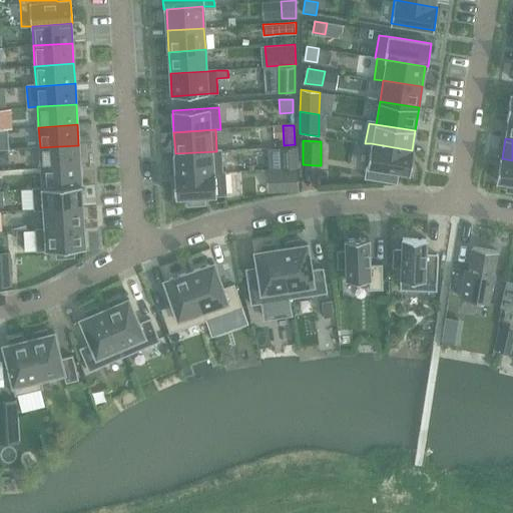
[(414,150),(412,150),(371,143),(367,166),(399,171),(410,173),(414,150)]
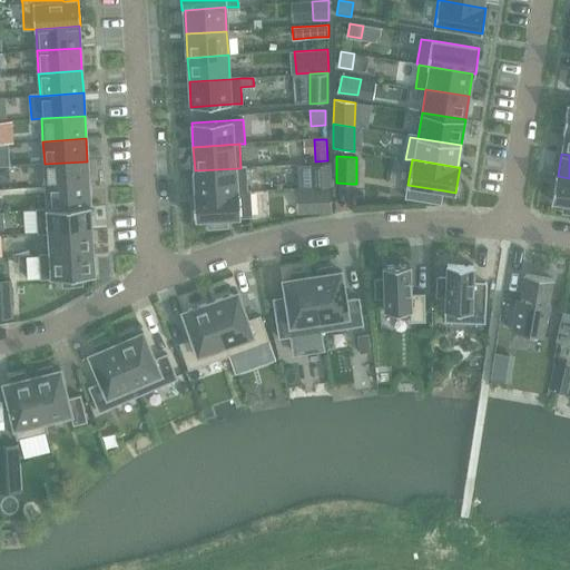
[(87,161),(45,164),(46,186),(89,184),(87,161)]
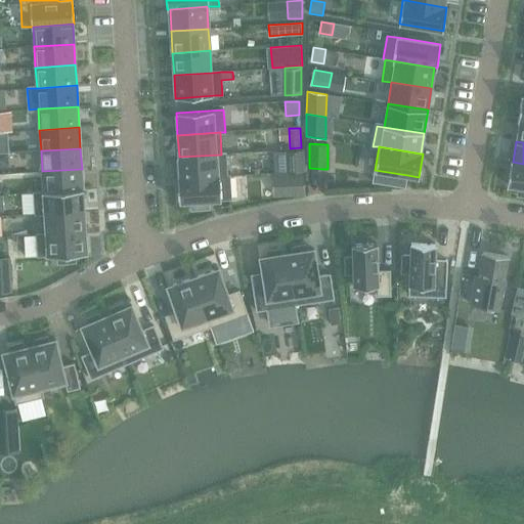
[(226,154),(221,155),(179,157),(180,179),(227,176),(226,154)]
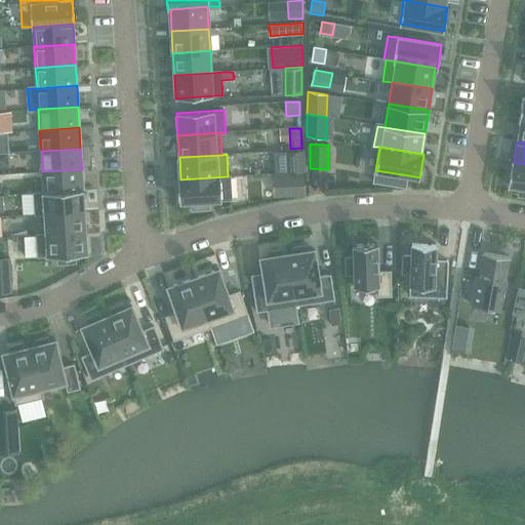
[(287,157),(288,172),(305,171),(304,156),(287,157)]
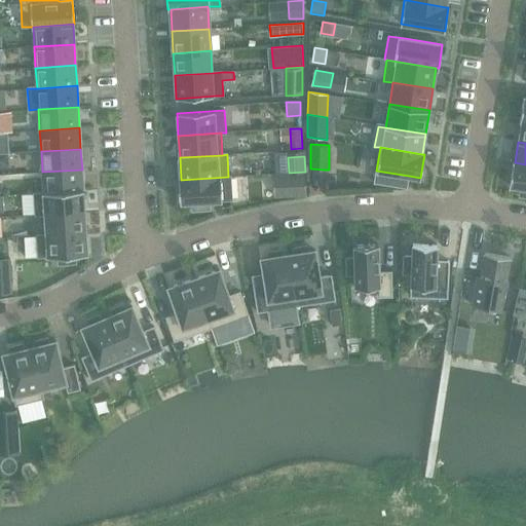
[(253,182),(274,175),(270,162),(249,168),(253,182)]
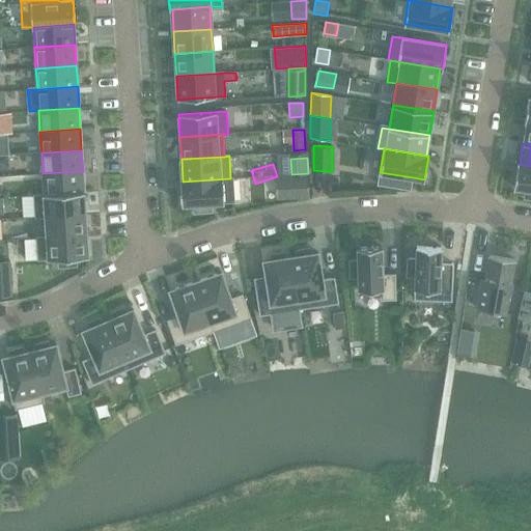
[(530,166),(520,164),(518,164),(513,188),(526,190),(524,198),(530,198),(530,166)]
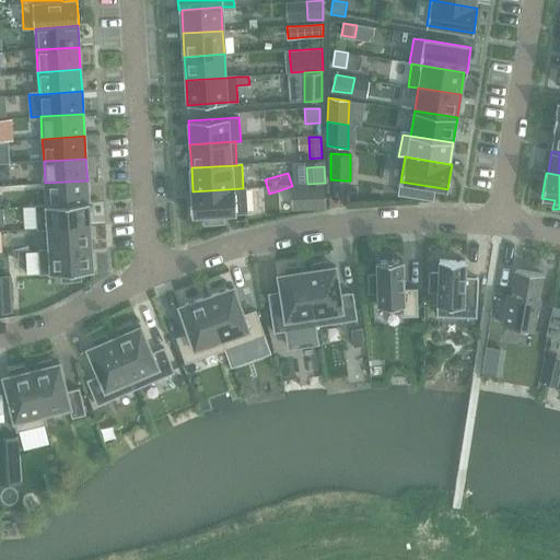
[(88,181),(45,183),(46,206),(89,202),(88,181)]
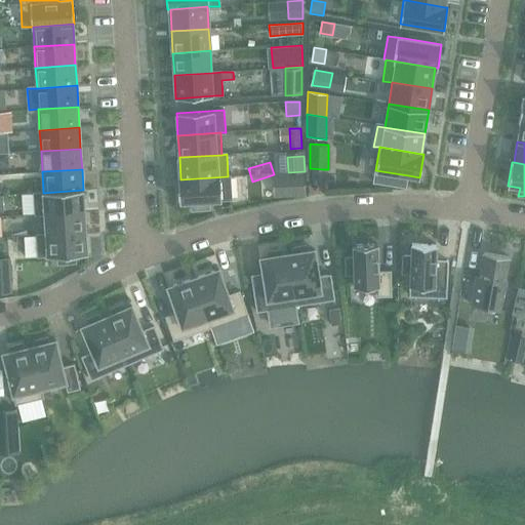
[(305,171),(288,172),(289,196),(306,196),(305,171)]
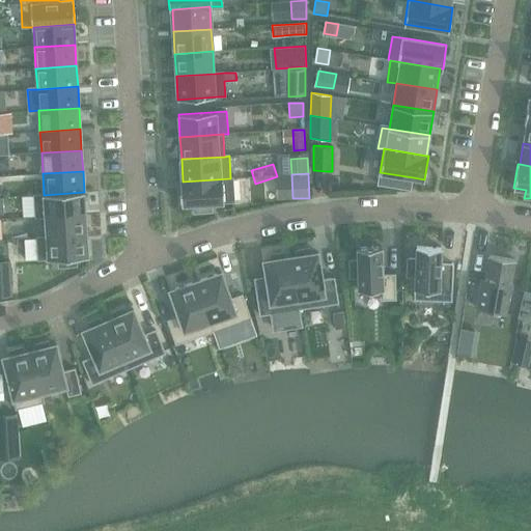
[(234,201),(233,178),(230,178),(183,182),(180,182),(182,205),(194,204),(195,213),(213,212),(212,203),(234,201)]
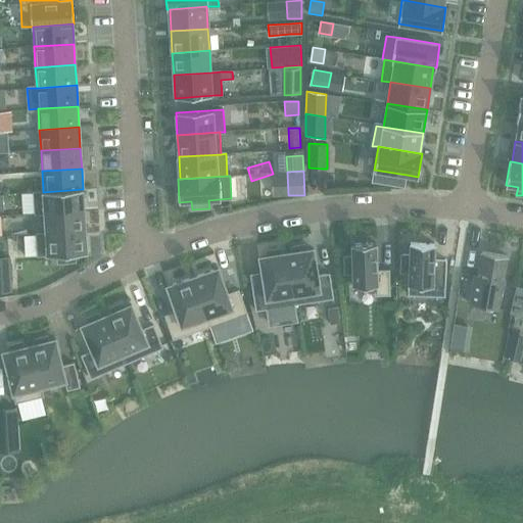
[(84,210),(83,189),(43,192),(34,192),(35,214),(44,212),(84,210)]
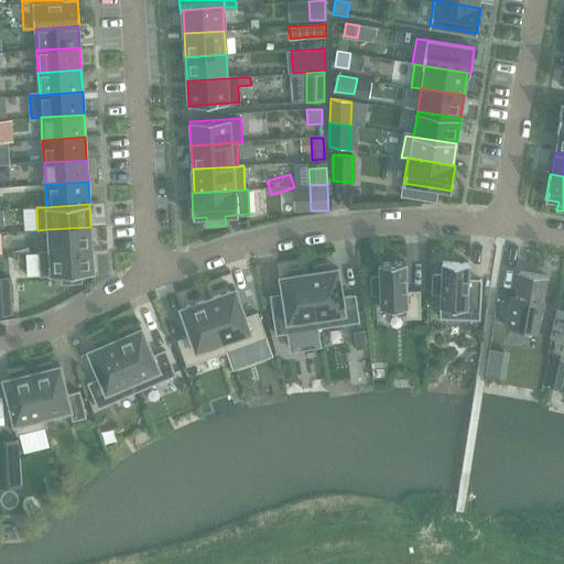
[(93,249),(90,227),(47,229),(50,251),(93,249)]
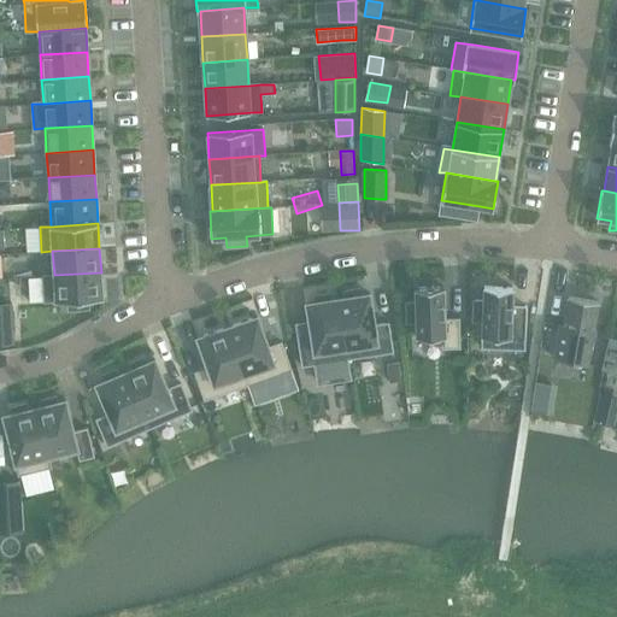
[(101,272),(54,275),(42,276),(45,301),(68,300),(69,311),(89,309),(88,299),(103,298),(101,272)]
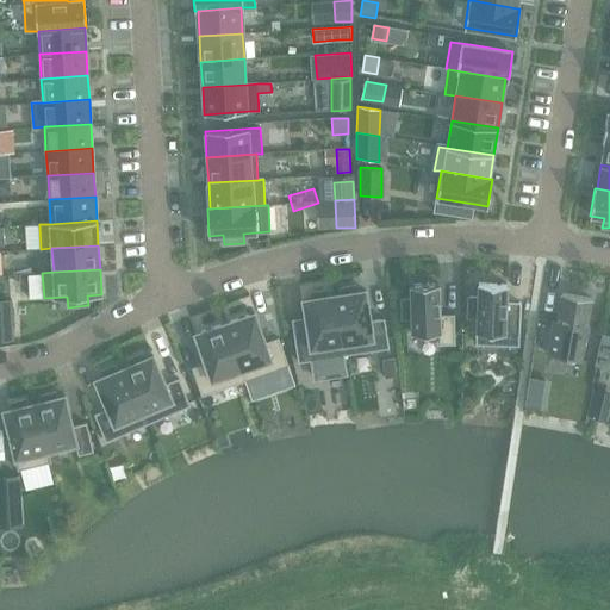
[(411,299),(402,299),(402,319),(411,318),(411,334),(440,332),(440,344),(455,344),(454,315),(440,315),(439,284),(410,285),(411,299)]
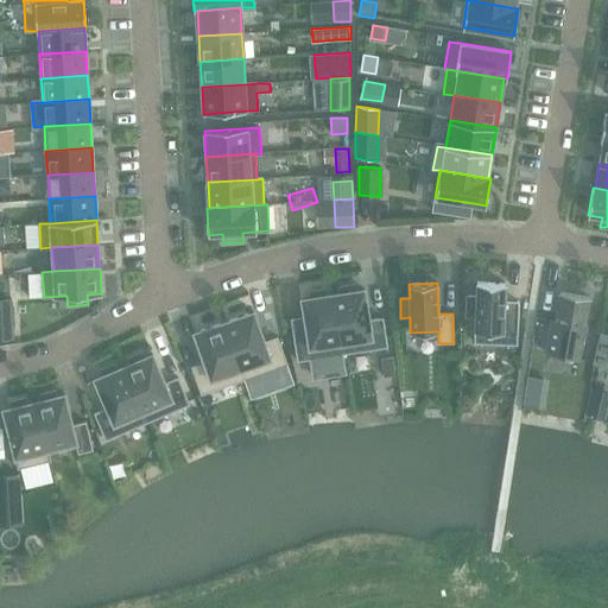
[(476,297),(467,296),(466,316),(476,316),(475,343),(517,344),(519,301),(505,301),(505,284),(477,283),(476,297)]
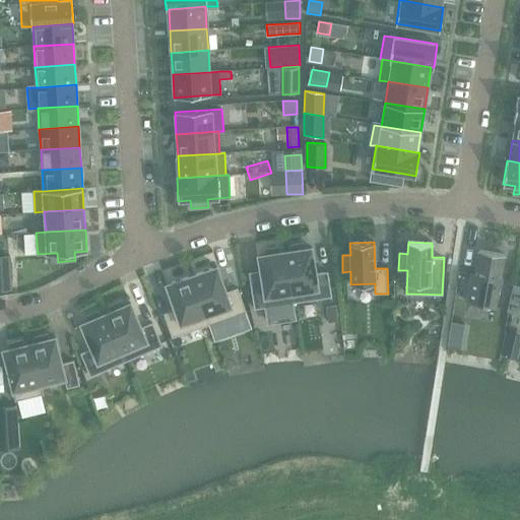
[(290,250),(285,251),(294,302),(332,296),(329,271),(315,273),(311,247),(305,248),(304,243),(290,246),(290,250)]
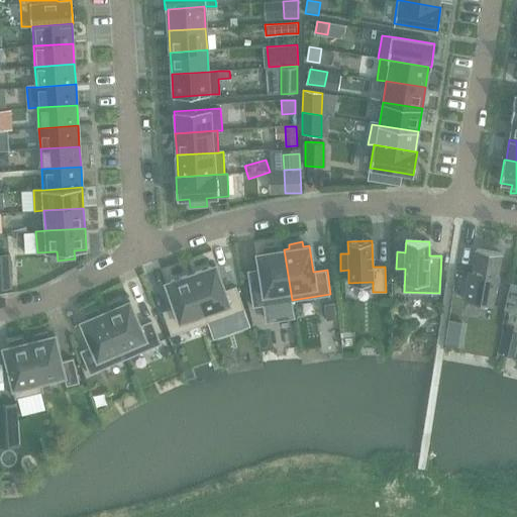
[(249,282),(253,306),(292,300),(284,249),(278,250),(277,245),(263,248),(264,252),(257,253),(262,281),(249,282)]
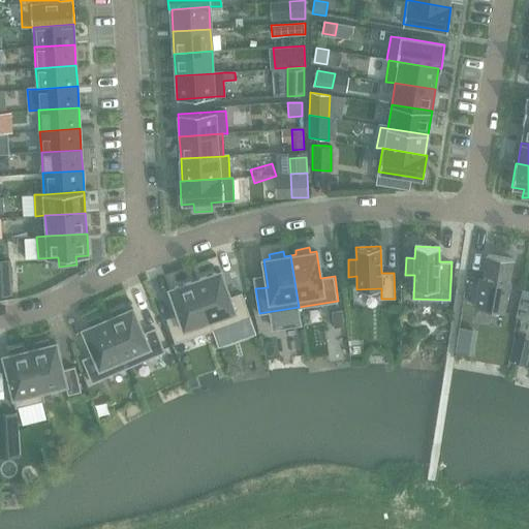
[(474,307),(504,312),(514,259),(487,254),(483,278),(479,277),(474,307)]
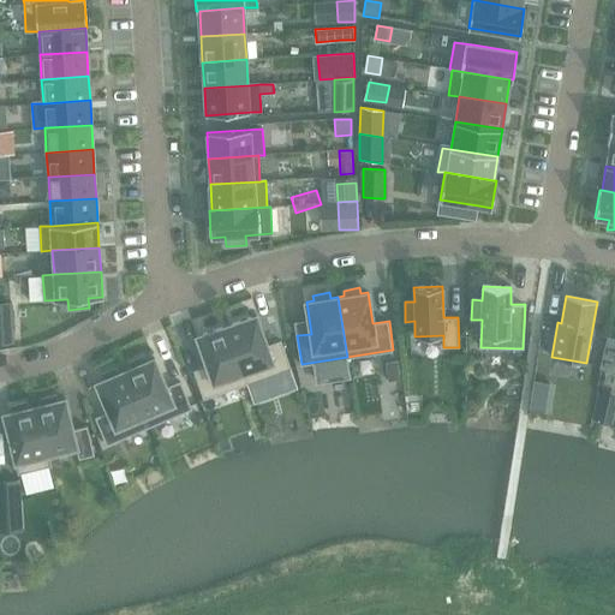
[(11,304),(0,304),(0,346),(13,346),(11,304)]
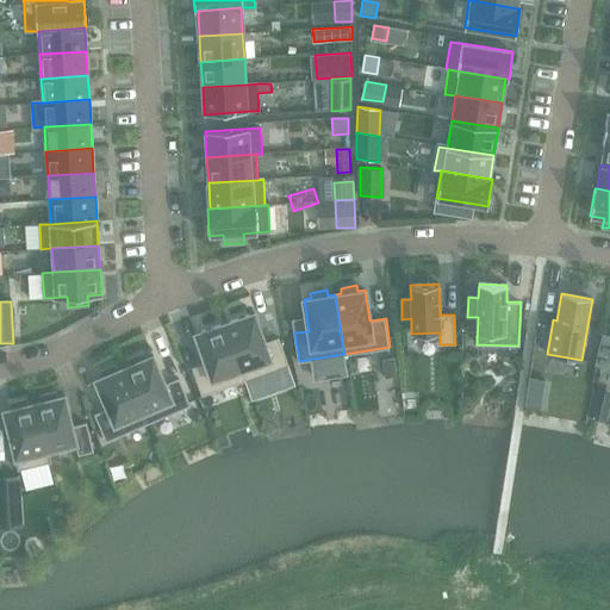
[(254,312),(225,323),(246,380),(288,365),(279,337),(265,342),(254,312)]
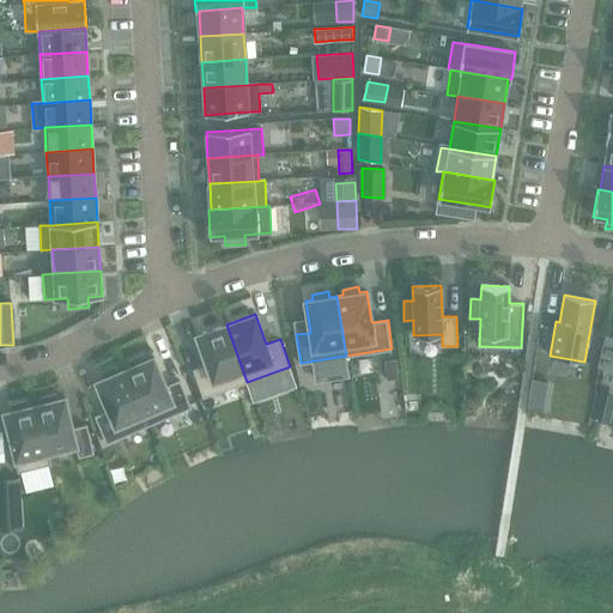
[(247,382),(226,325),(196,335),(207,365),(194,370),(204,398),(247,382)]
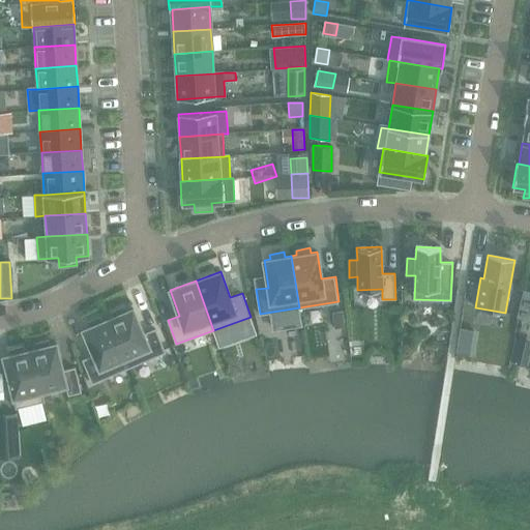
[(529,292),(524,291),(518,317),(529,320),(529,292)]
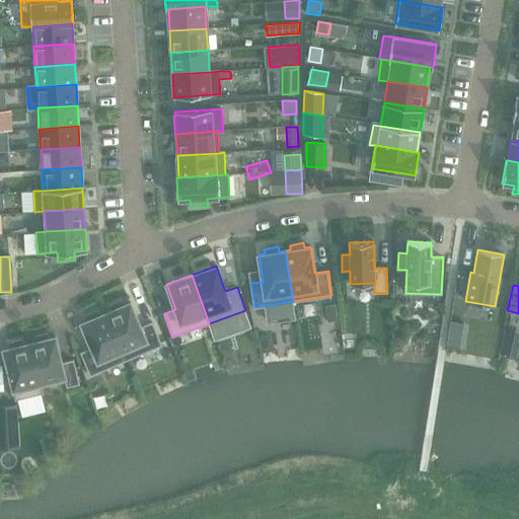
[(110,310),(105,312),(126,360),(161,345),(152,321),(141,326),(130,302),(124,305),(122,300),(109,306),(110,310)]
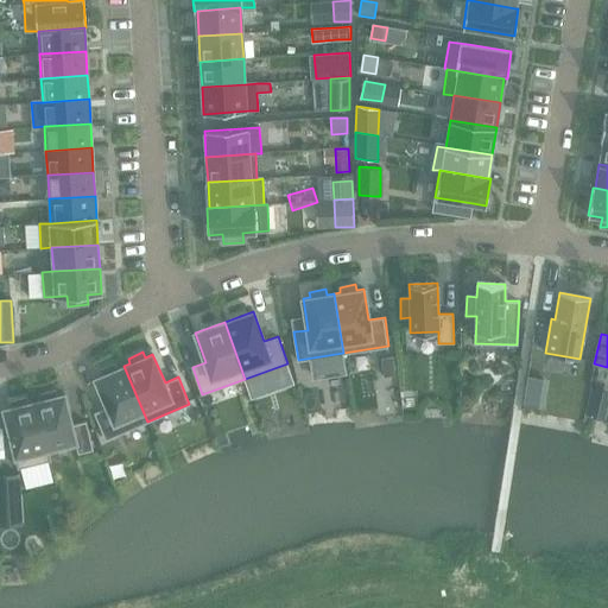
[(382,360),(385,377),(396,375),(393,358),(382,360)]
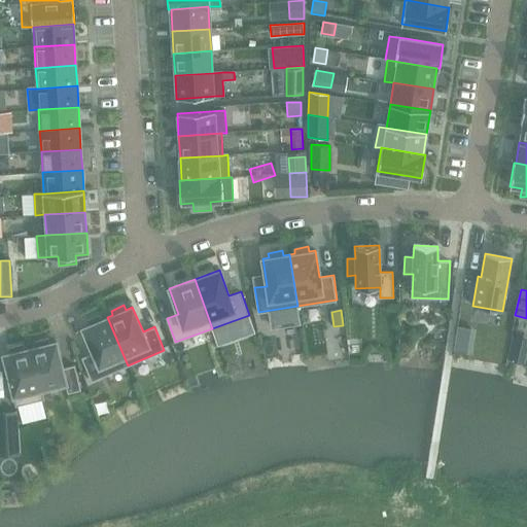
[(89,325),(82,328),(94,353),(82,358),(92,381),(128,365),(107,317),(102,319),(100,315),(86,321),(89,325)]
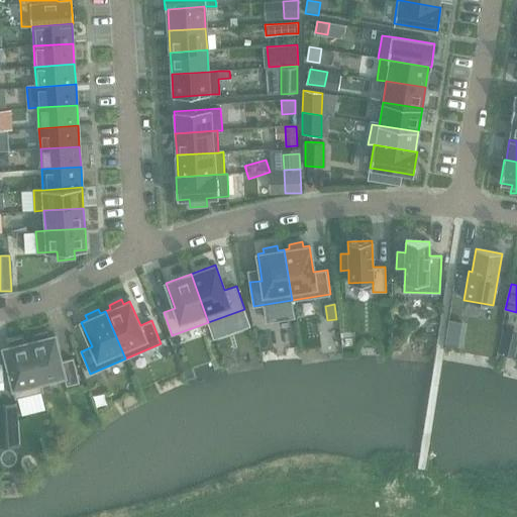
[(503,329),(500,340),(508,342),(511,330),(503,329)]
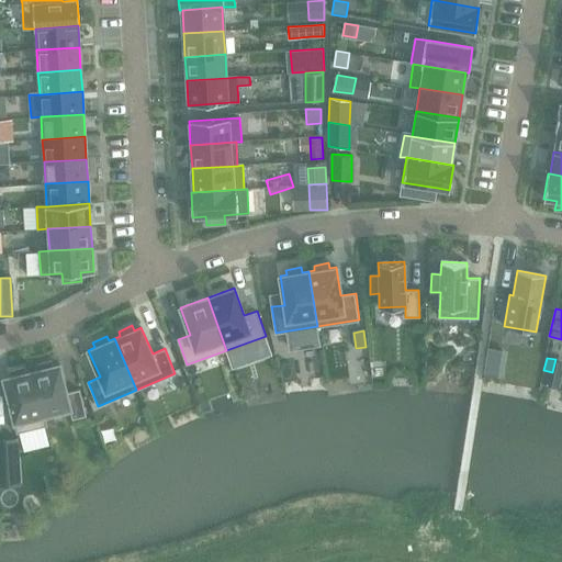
[(37,370),(32,371),(43,415),(69,408),(72,418),(86,415),(79,390),(67,393),(59,364),(53,366),(51,361),(36,364),(37,370)]
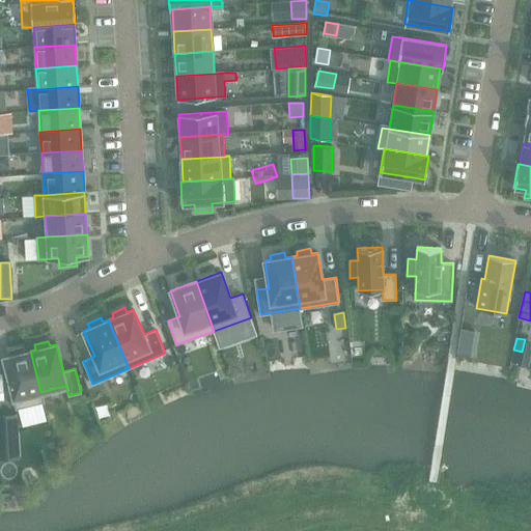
[(10,356),(3,358),(16,409),(43,401),(40,392),(30,351),(24,353),(23,347),(9,351),(10,356)]
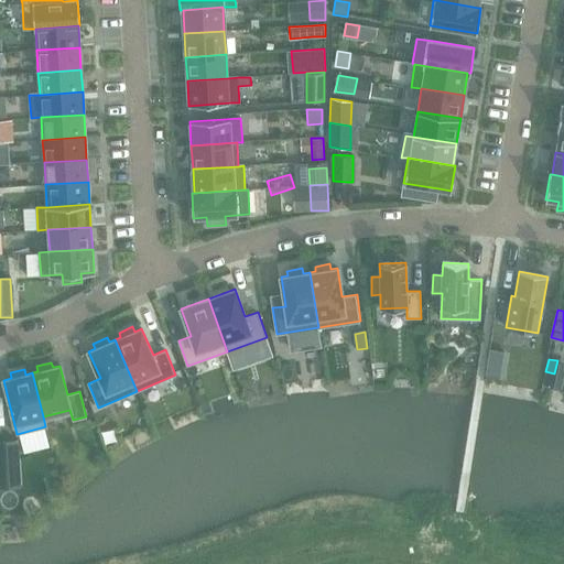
[(18,438),(0,438),(0,486),(21,485),(19,458),(18,438)]
